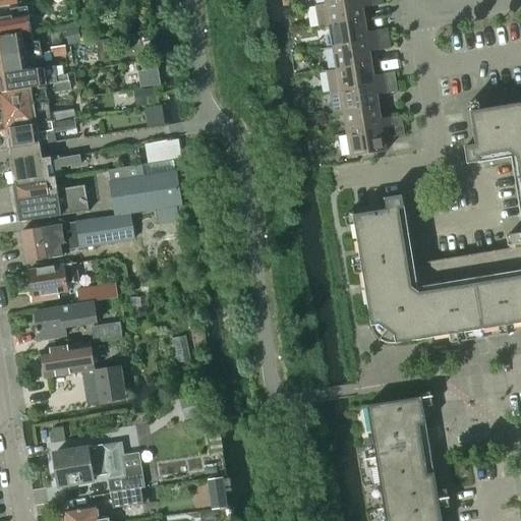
[(319,27),(329,25),(364,20),(362,8),(383,4),(382,0),(348,0),(326,4),(314,5),(319,27)]
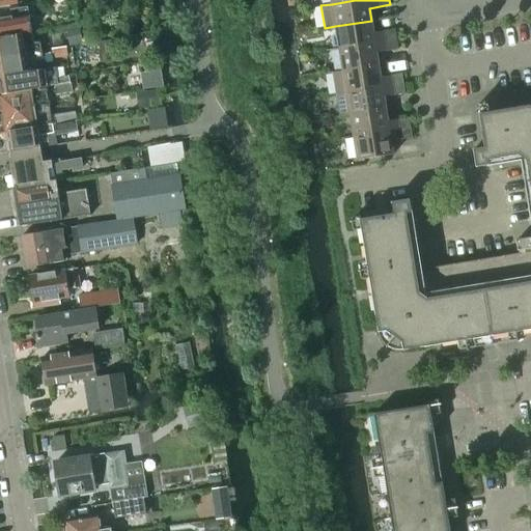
[(0,38),(31,34),(27,7),(9,10),(11,18),(0,19),(0,38)]
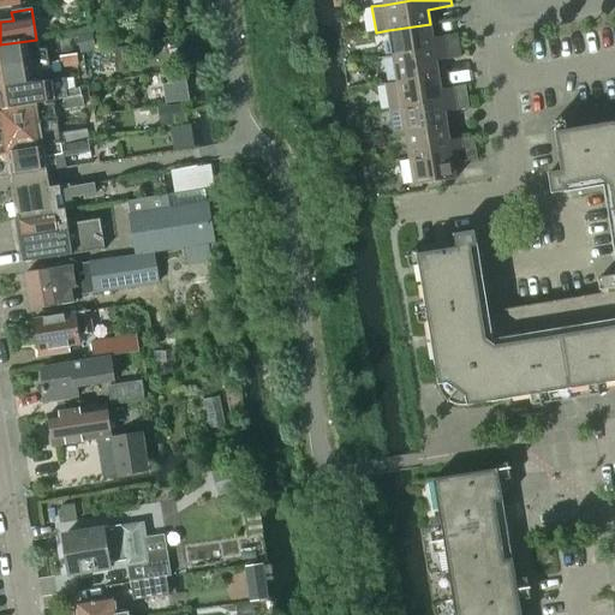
[(388,30),(393,57),(459,46),(457,34),(433,39),(430,24),(388,30)]
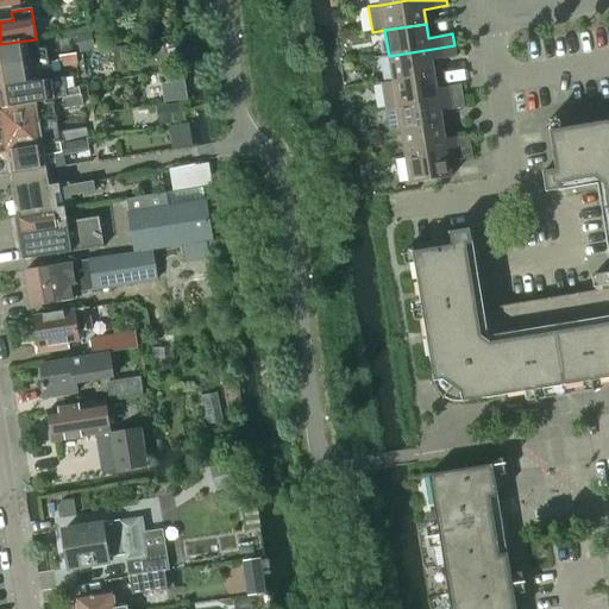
[(0,44),(0,66),(46,58),(45,49),(38,49),(36,39),(0,44)]
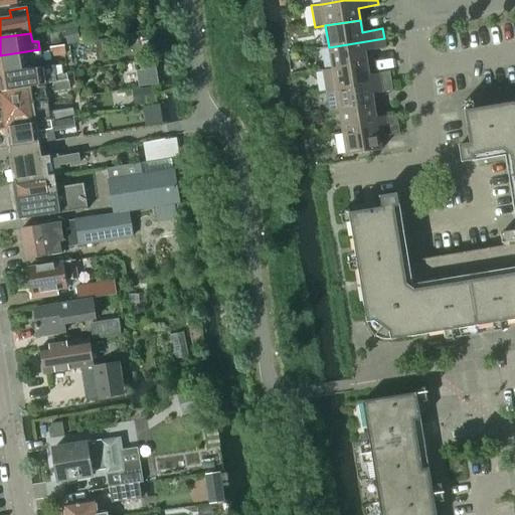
[(329,47),(332,68),(367,63),(365,51),(385,47),(384,38),(329,47)]
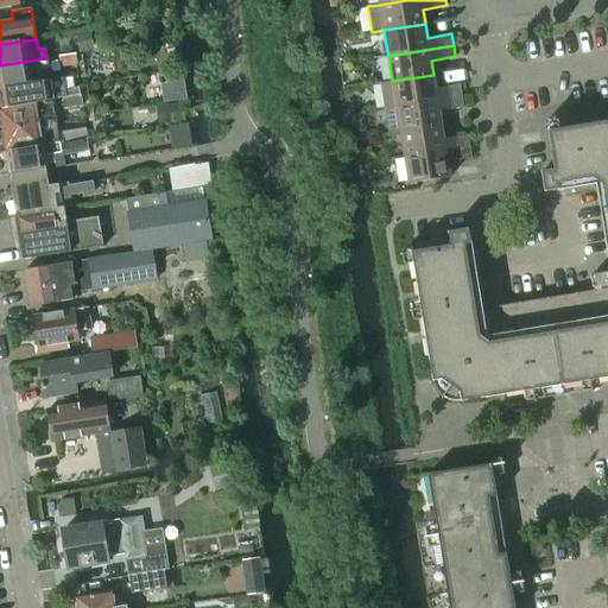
[(114,49),(115,61),(130,58),(127,46),(114,49)]
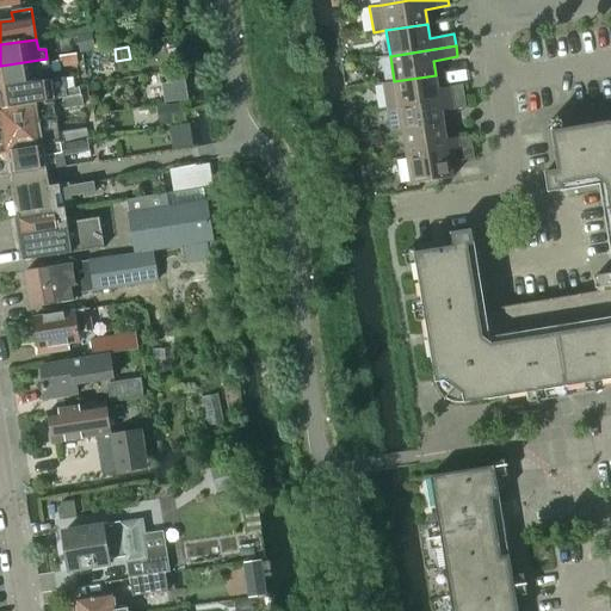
[(61,56),(62,67),(76,65),(74,54),(61,56)]
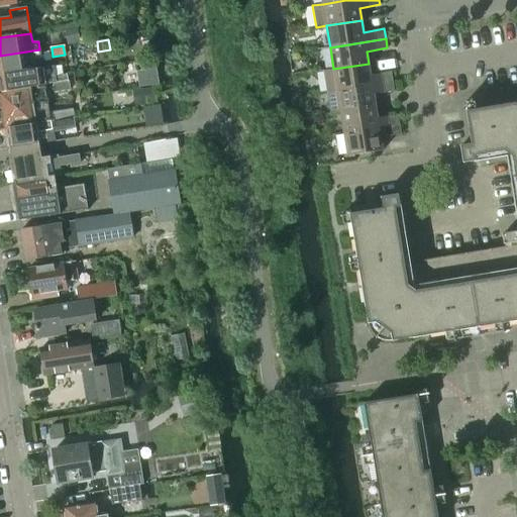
[(0,56),(0,75),(38,70),(36,60),(41,59),(39,49),(0,56)]
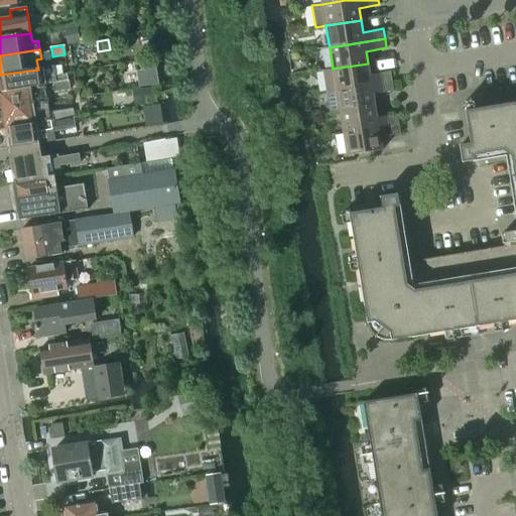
[(324,71),(327,92),(392,81),(390,72),(370,75),(368,63),(333,69),(324,71)]
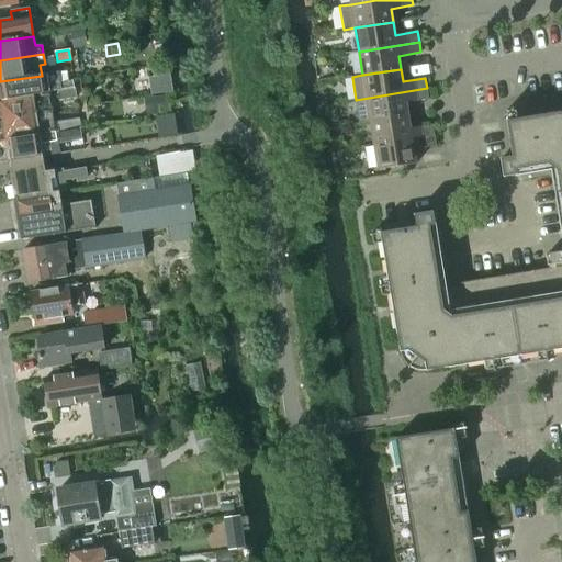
[(0,101),(49,93),(49,91),(74,88),(72,81),(60,82),(59,72),(42,76),(0,81),(0,101)]
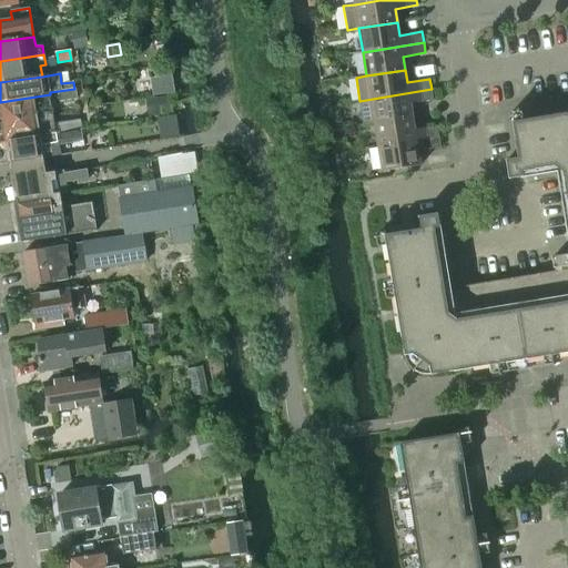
[(59,91),(60,101),(77,99),(74,89),(59,91)]
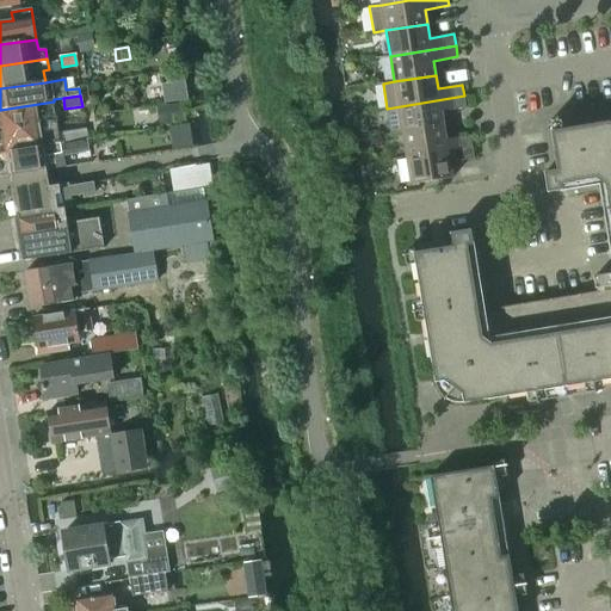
[(392,135),(402,133),(444,125),(442,111),(466,107),(464,96),(387,109),(392,135)]
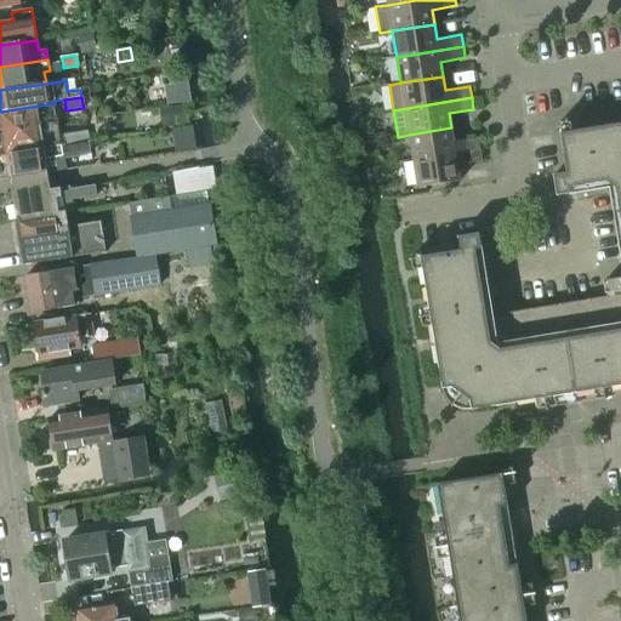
[(0,131),(0,134),(53,125),(58,124),(55,103),(0,112),(0,131)]
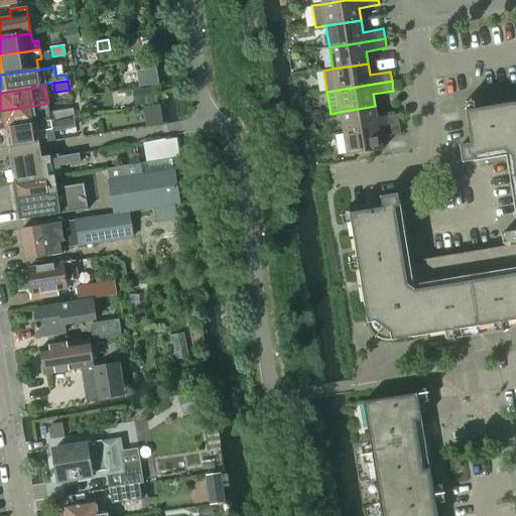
[(463,162),(465,162),(464,160),(469,160),(468,157),(499,152),(499,148),(507,146),(515,152),(515,159),(515,160),(512,161),(515,183),(515,231),(502,234),(504,247),(409,262),(404,263),(395,206),(400,206),(398,194),(380,197),(382,208),(352,213),(350,214),(352,223),(352,224),(353,229),(356,247),(357,253),(357,254),(359,270),(361,279),(363,291),(368,323),(369,329),(372,333),(376,337),(375,338),(376,338),(377,337),(381,340),(387,341),(392,341),(444,332),(510,321),(515,319),(515,103),(476,110),(466,111),(471,143),(460,145),(463,162)]
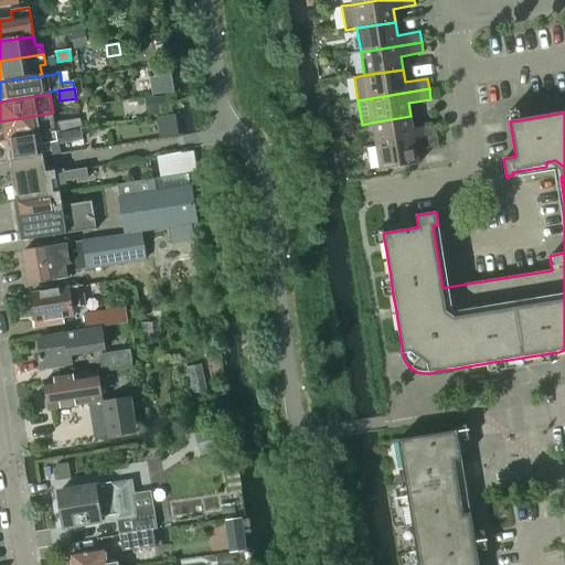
[(1,135),(2,142),(81,129),(80,119),(54,123),(54,124),(50,124),(49,114),(0,121),(2,135),(1,135)]
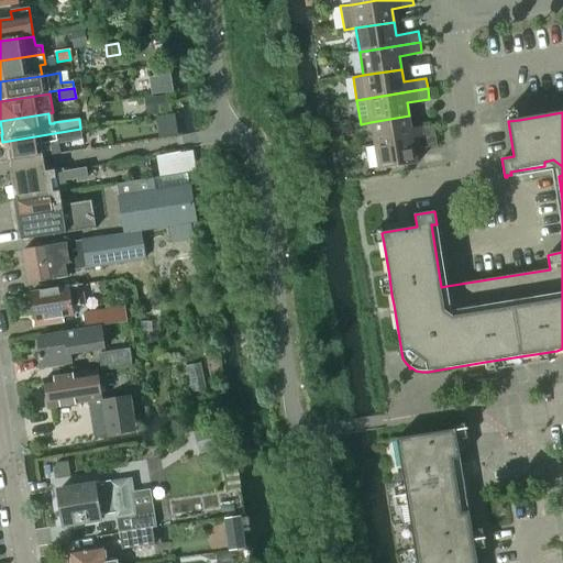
[(371,122),(375,145),(435,135),(433,124),(411,129),(409,116),(371,122)]
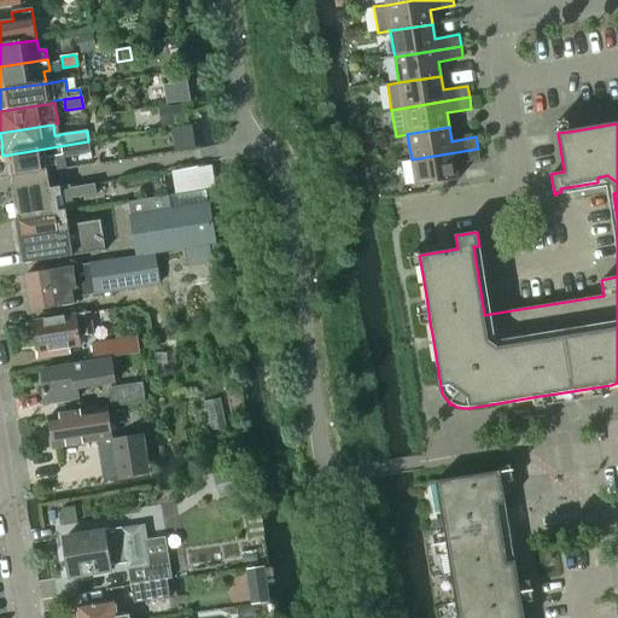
[(173,133),(175,151),(194,147),(192,129),(173,133)]
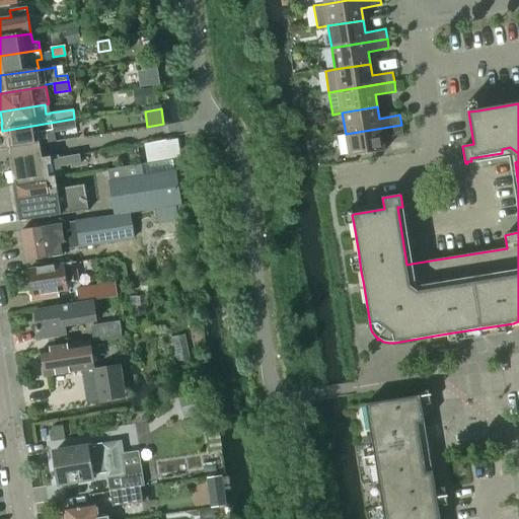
[(74,119),(2,131),(3,136),(6,135),(8,149),(9,148),(23,146),(40,144),(40,143),(38,133),(52,131),(75,127),(74,119)]
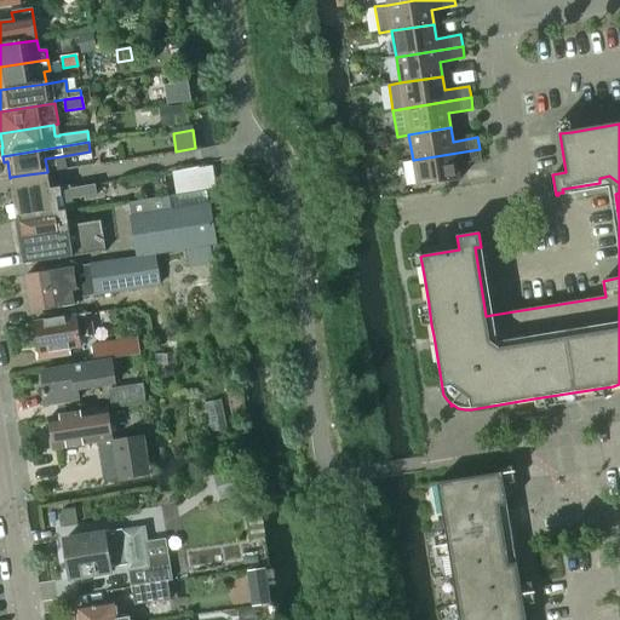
[(480,149),(413,160),(417,188),(459,181),(457,165),(481,161),(480,149)]
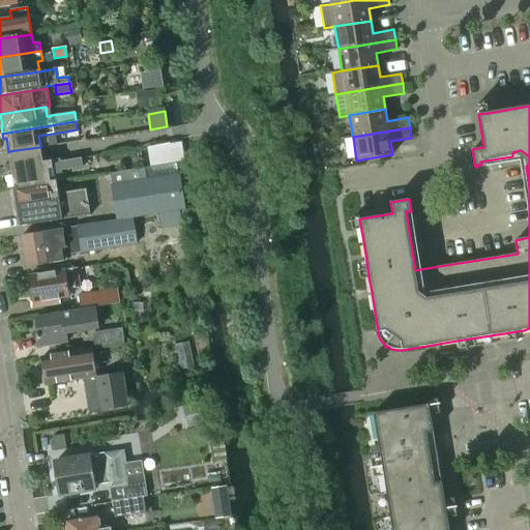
[(150,147),(152,160),(171,157),(169,144),(150,147)]
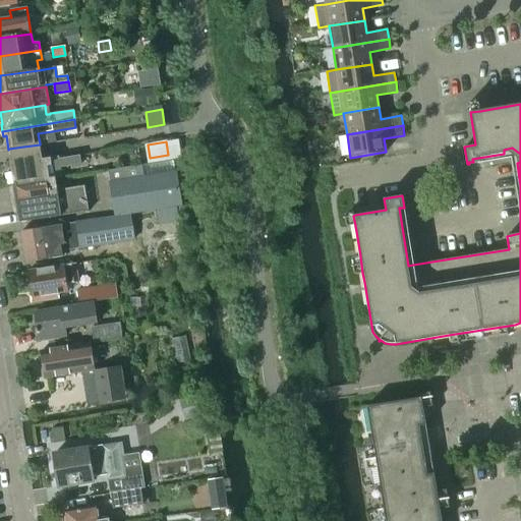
[(8,150),(13,184),(46,178),(54,177),(61,176),(60,167),(80,164),(79,156),(57,159),(57,157),(42,160),(40,145),(23,147),(9,149),(8,150)]
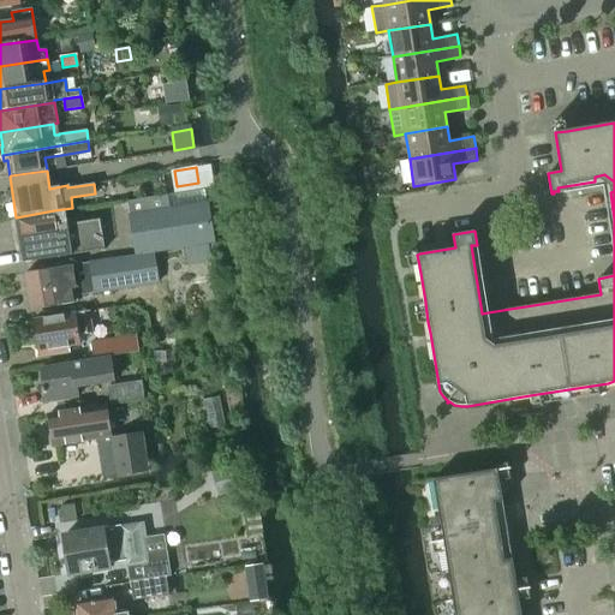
[(136,255),(185,246),(214,242),(207,203),(204,189),(167,195),(127,201),(130,215),(136,255)]
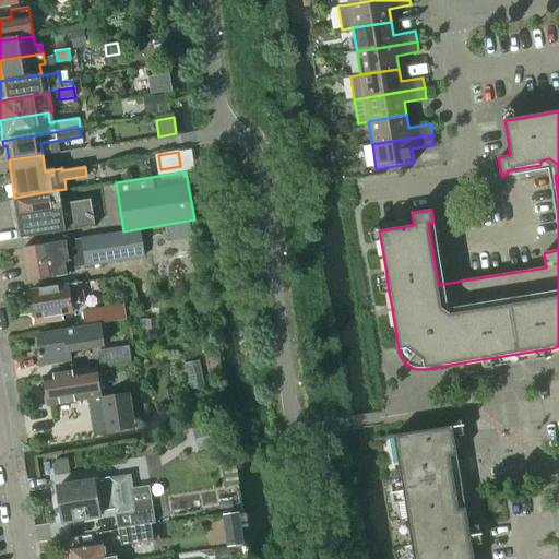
[(49,191),(14,198),(13,198),(21,239),(95,227),(91,199),(61,204),(58,190),(49,191)]
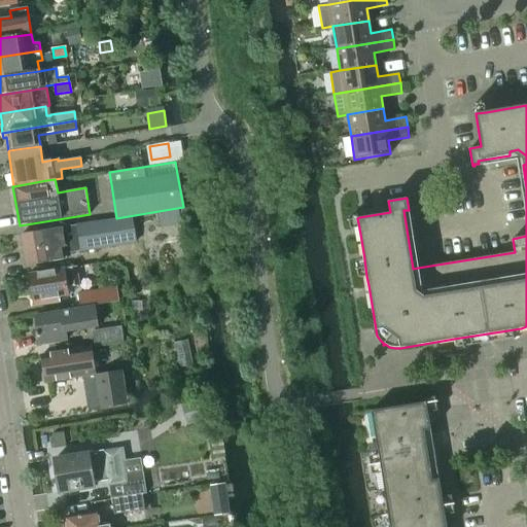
[(45,231),(23,235),(27,266),(67,259),(66,253),(111,246),(107,219),(45,230),(45,231)]
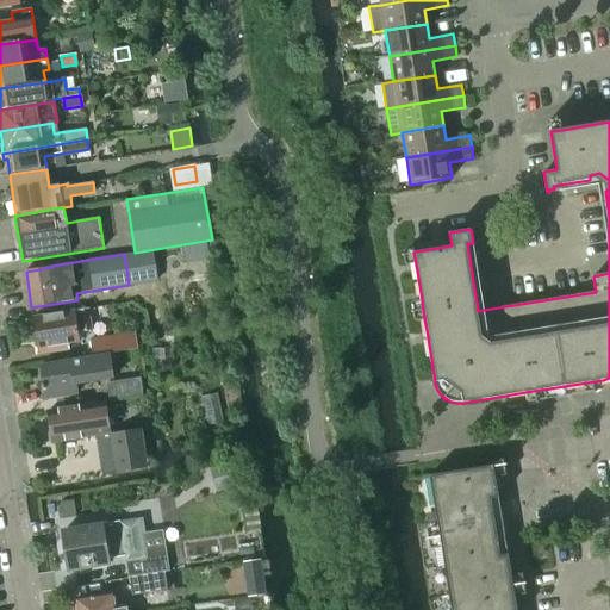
[(80,342),(78,332),(92,330),(88,309),(33,318),(39,355),(69,350),(68,343),(80,342)]
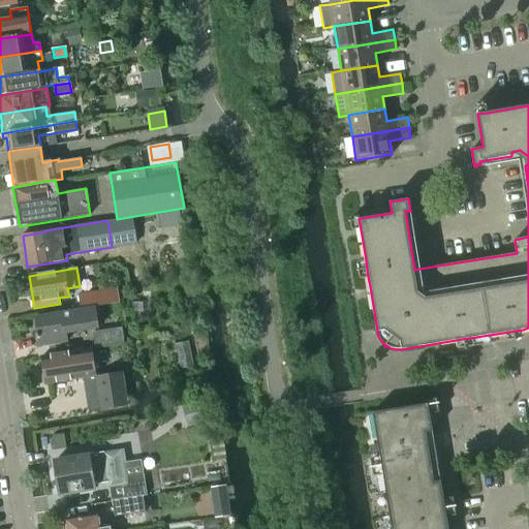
[(78,294),(80,309),(120,303),(117,288),(78,294)]
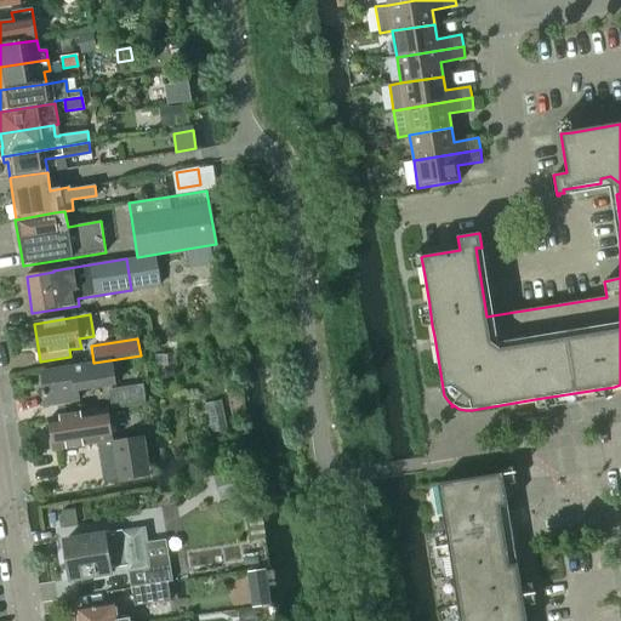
[(115,385),(112,360),(41,372),(45,391),(43,392),(43,397),(45,397),(47,406),(79,402),(78,392),(115,385)]
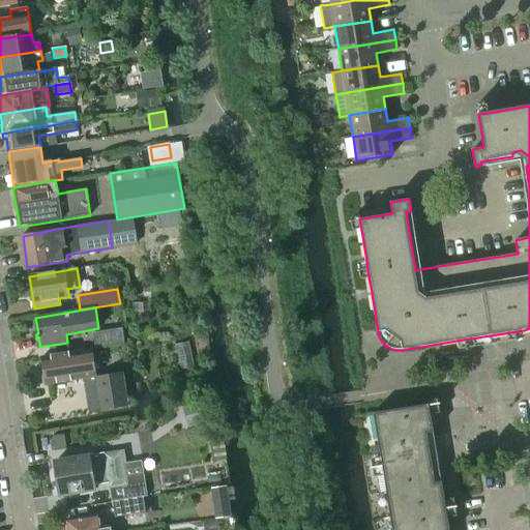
[(94,333),(96,348),(124,344),(122,329),(94,333)]
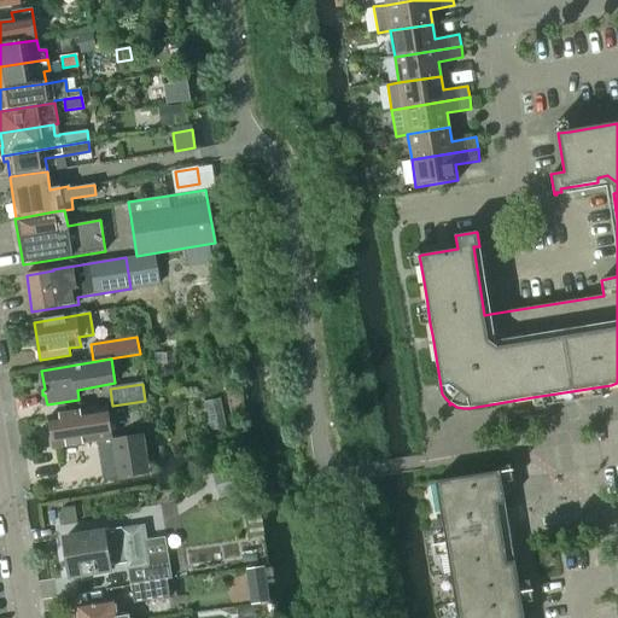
[(111,438),(106,407),(50,417),(53,448),(95,441),(111,438)]
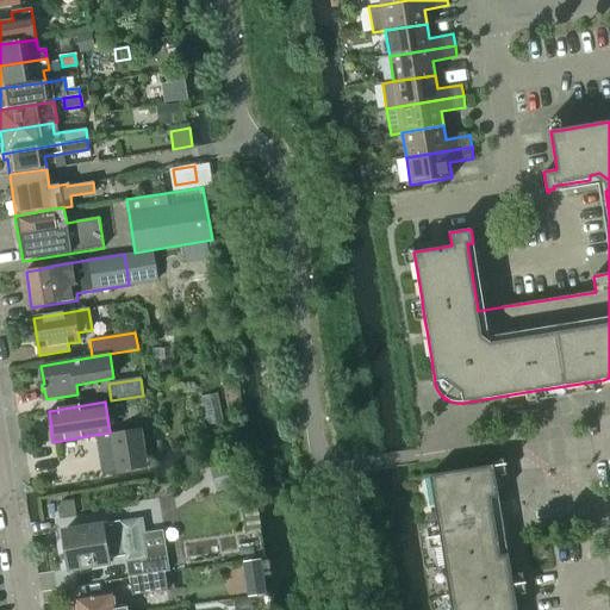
[(110,434),(116,472),(147,467),(141,429),(110,434)]
